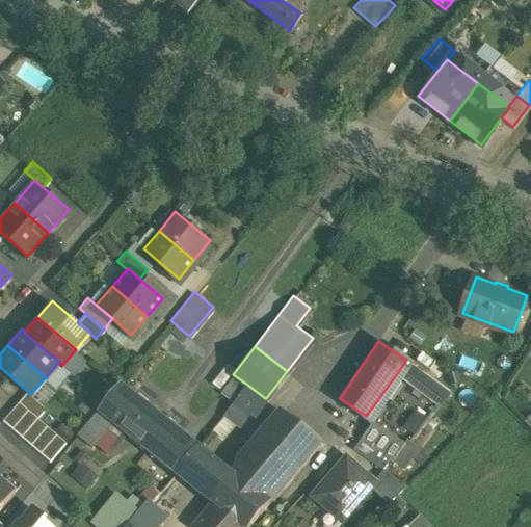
[(448,389),(406,360),(398,372),(437,402),(448,389)]
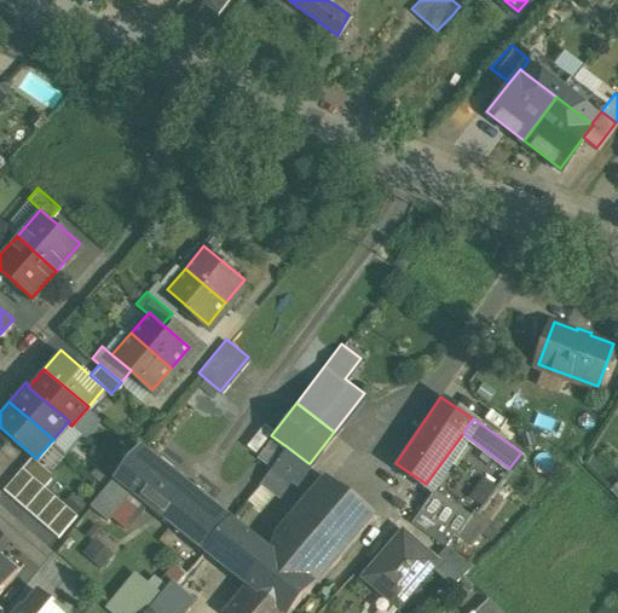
[(271,435),(260,451),(276,462),(288,447),(271,435)]
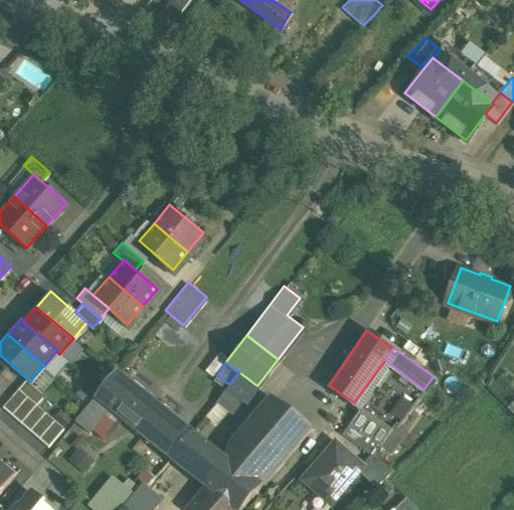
[(157,403),(116,370),(94,396),(103,403),(137,431),(157,403)]
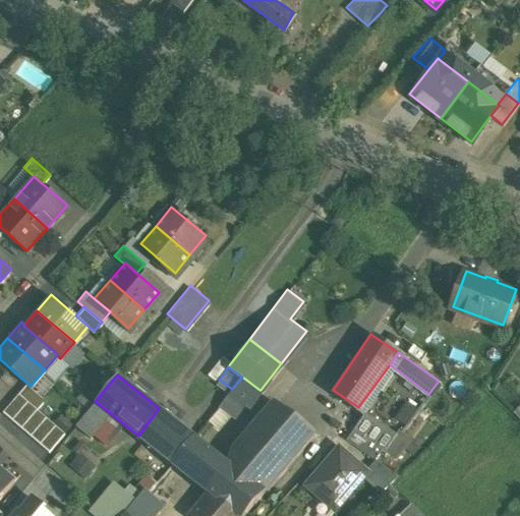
[(232,389),(231,390),(243,400),(244,400),(248,403),(260,390),(242,377),(232,389)]
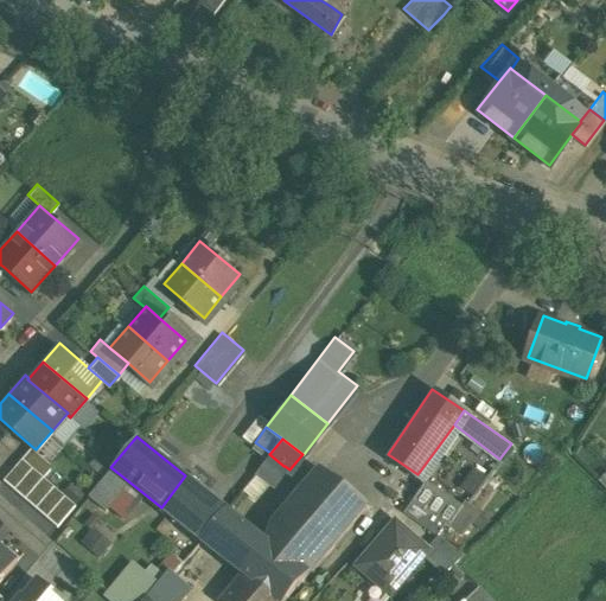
[(36,449),(30,445),(20,456),(31,465),(43,474),(52,464),(36,449)]
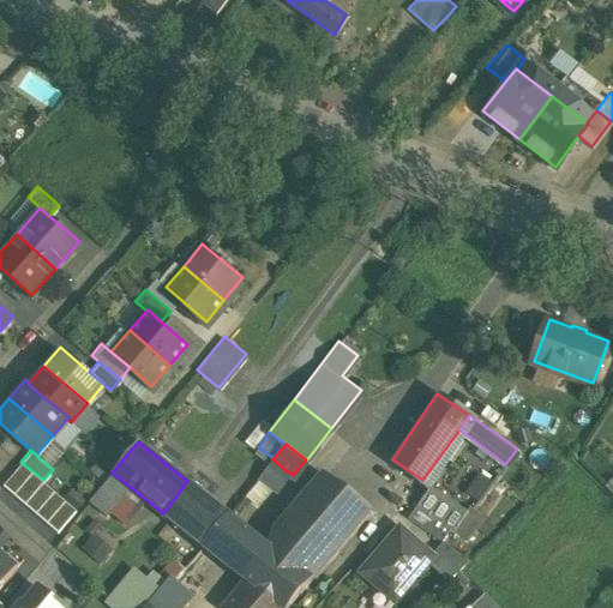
[(287,471),(272,459),(258,477),(272,488),(287,471)]
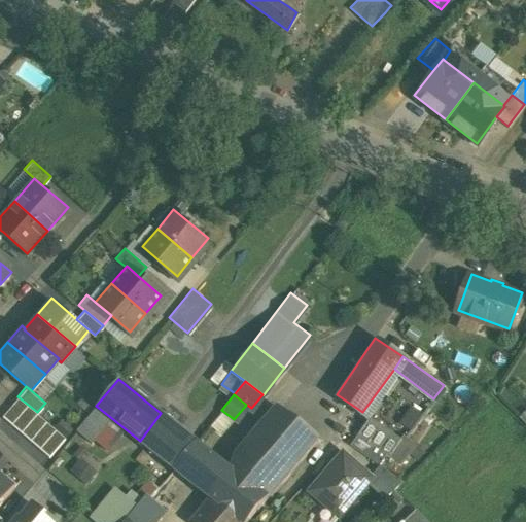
[(18,396),(2,415),(11,423),(27,404),(18,396)]
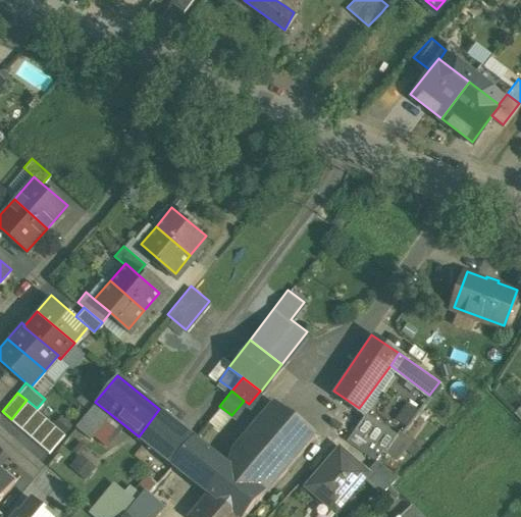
[(27,400),(11,419),(20,426),(37,408),(27,400)]
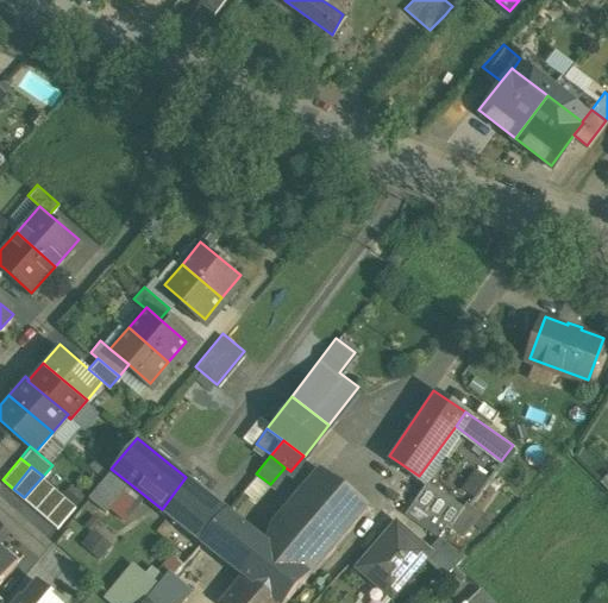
[(320,468),(270,525),(284,535),(317,561),(368,503),(320,468)]
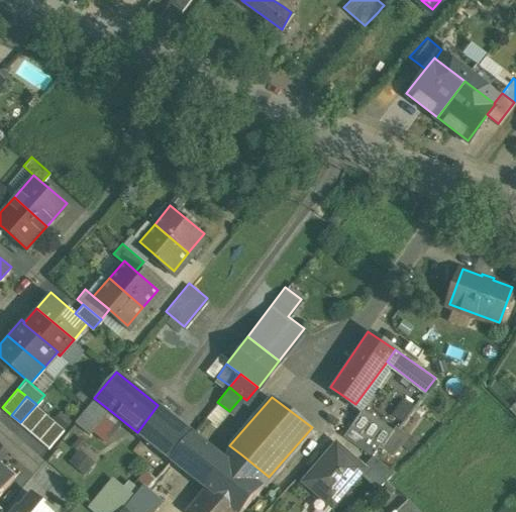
[(94,398),(75,421),(89,432),(106,413),(102,405),(103,405),(94,398)]
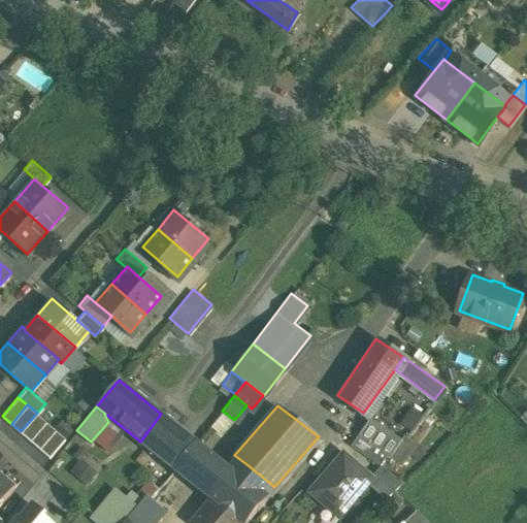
[(37,413),(21,431),(30,439),(46,421),(37,413)]
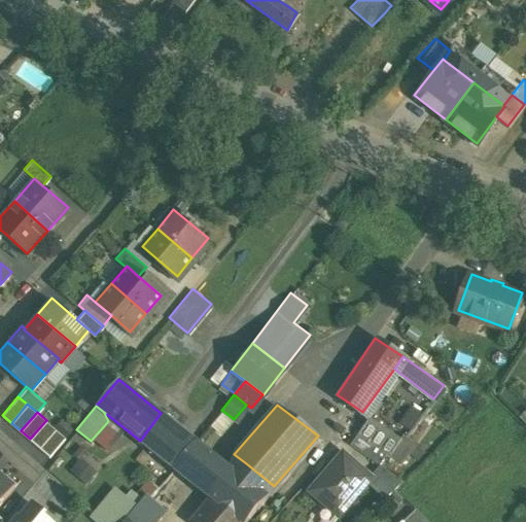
[(196,440),(161,413),(140,441),(173,467),(196,440)]
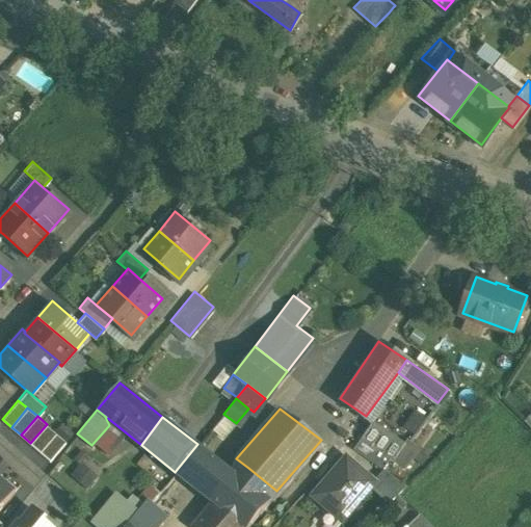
[(404,442),(373,420),(361,437),(390,456),(392,458),(404,442)]
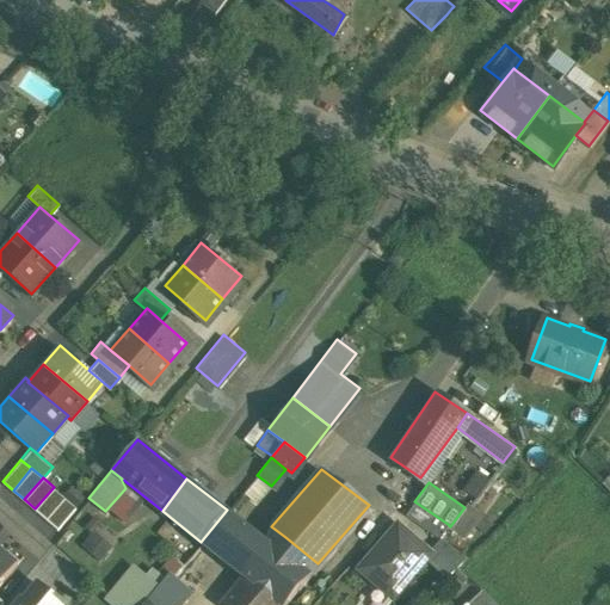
[(54,487),(35,508),(45,518),(65,497),(54,487)]
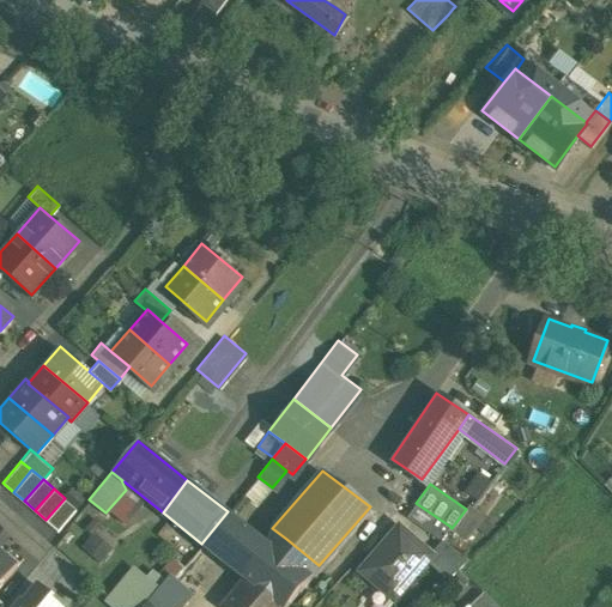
[(65,498),(46,520),(56,529),(76,507),(65,498)]
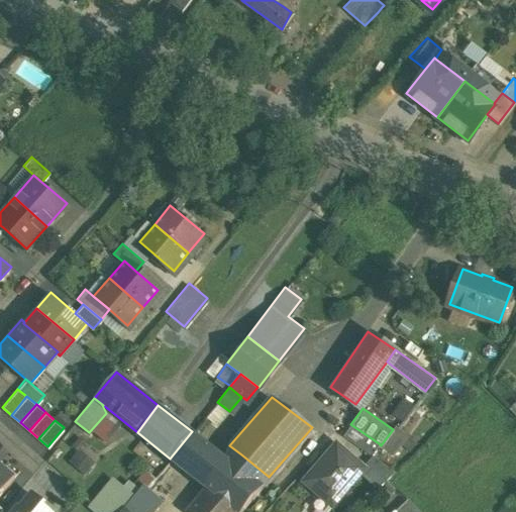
[(379,443),(350,424),(343,433),(372,453),(379,443)]
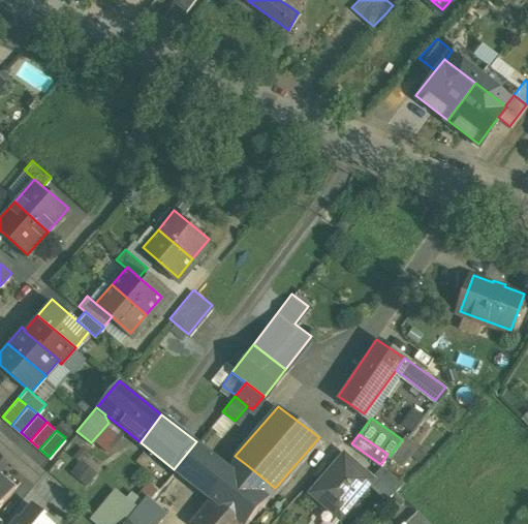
[(402,439),(390,456),(401,462),(416,442),(405,434),(402,439)]
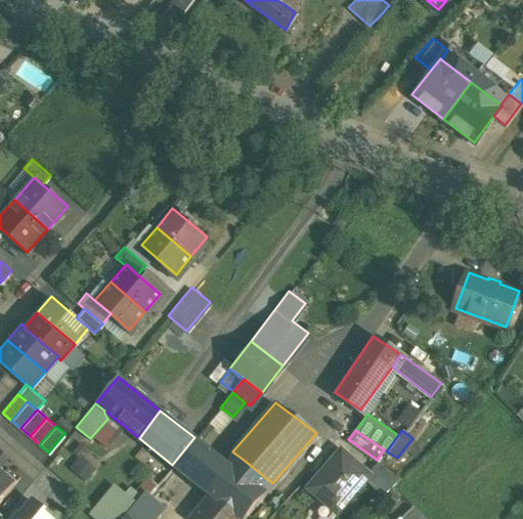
[(231,467),(194,437),(172,465),(210,492),(211,493),(231,467)]
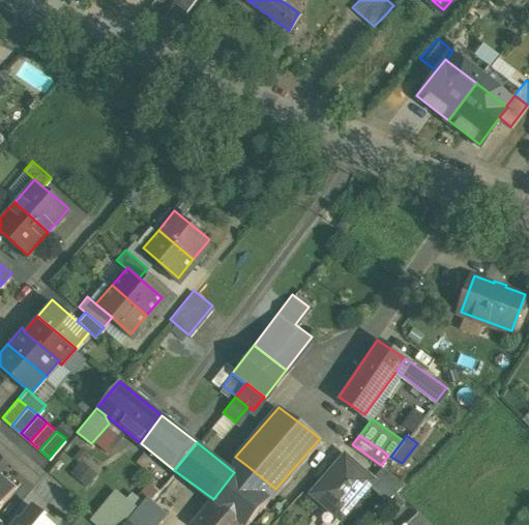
[(344,455),(313,491),(340,515),(366,483),(371,478),(370,477),(344,455)]
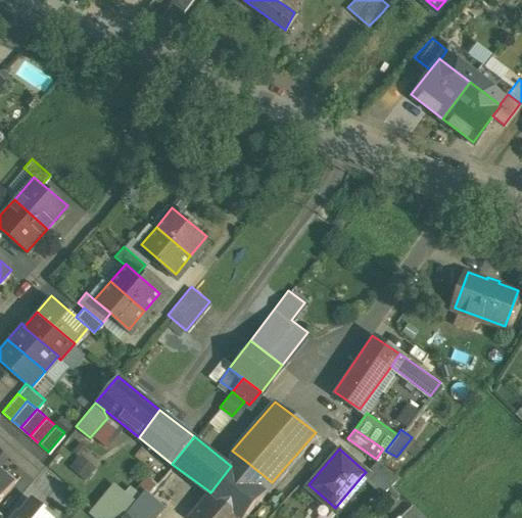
[(82,453),(70,461),(81,474),(92,466),(82,453)]
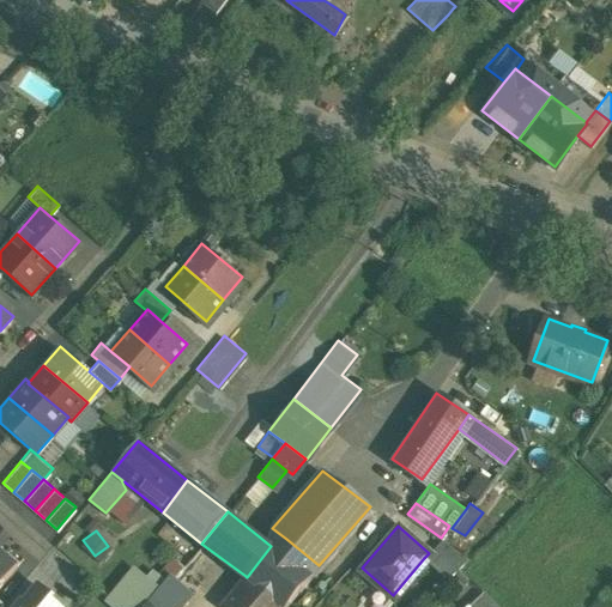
[(467,557),(441,538),(428,552),(429,553),(424,558),(446,578),(467,557)]
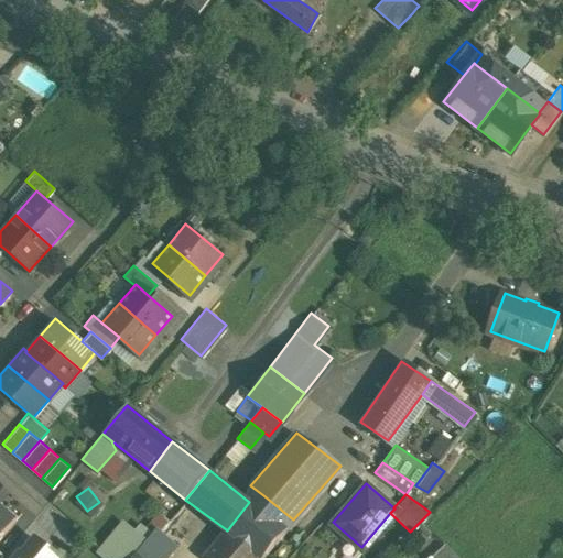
[(293,520),(263,495),(233,535),(261,557),(293,520)]
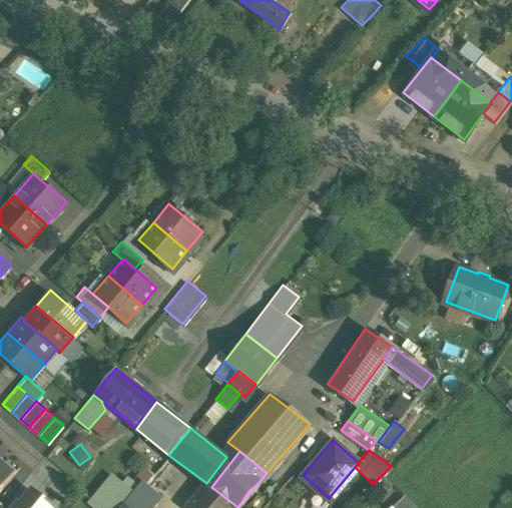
[(0,487),(14,471),(0,459),(0,487)]
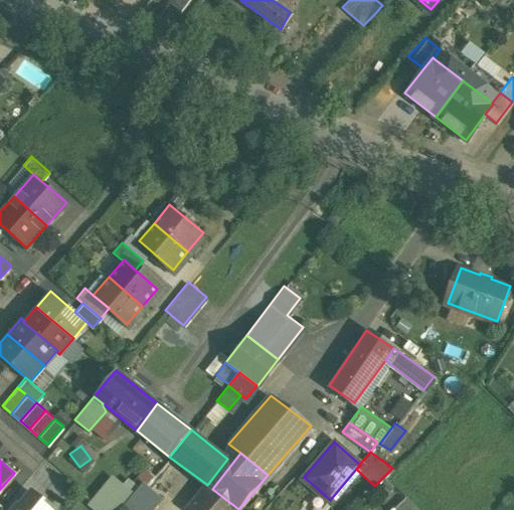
[(148,473),(143,471),(132,484),(141,491),(156,473),(151,469),(148,473)]
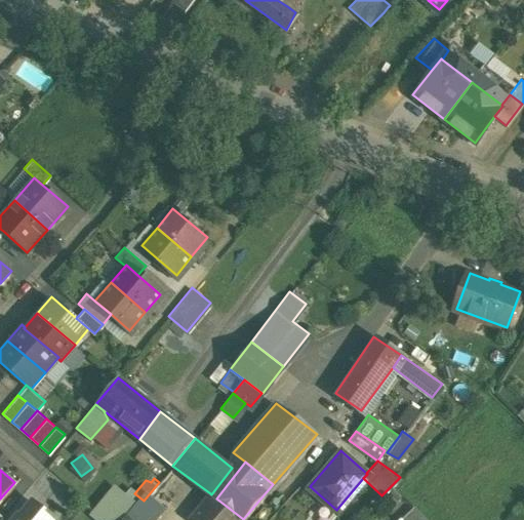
[(211,494),(210,493),(191,519),(242,519),(243,519),(216,498),(211,494)]
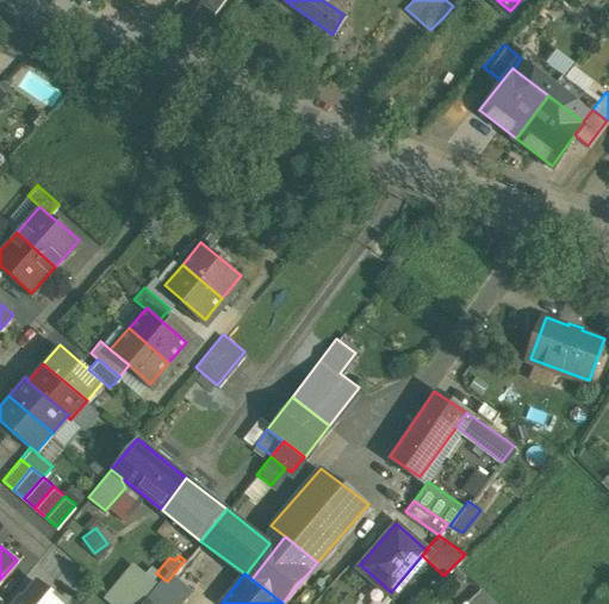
[(150,601),(154,603),(180,603),(192,591),(173,574),(150,601)]
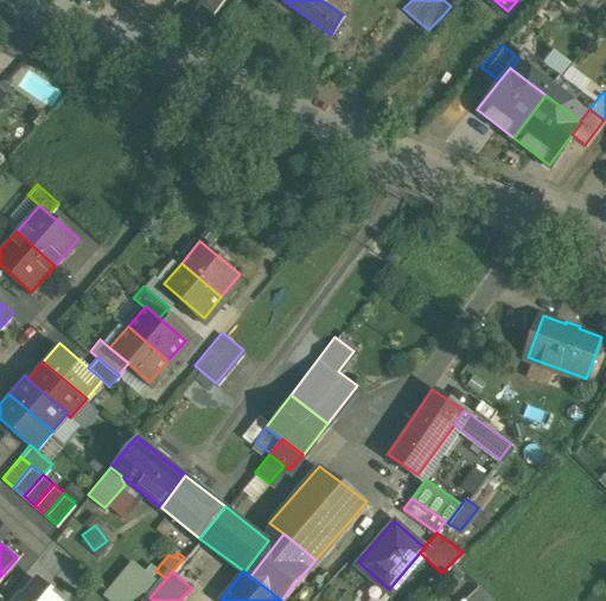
[(17,600),(58,600),(61,599),(36,579),(17,600)]
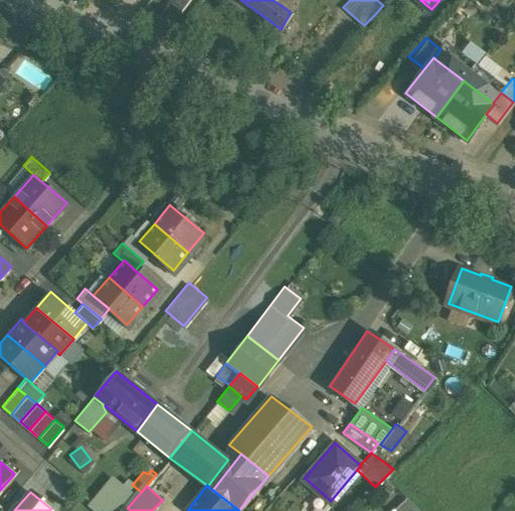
[(393,509),(395,510),(418,510),(406,497),(393,509)]
